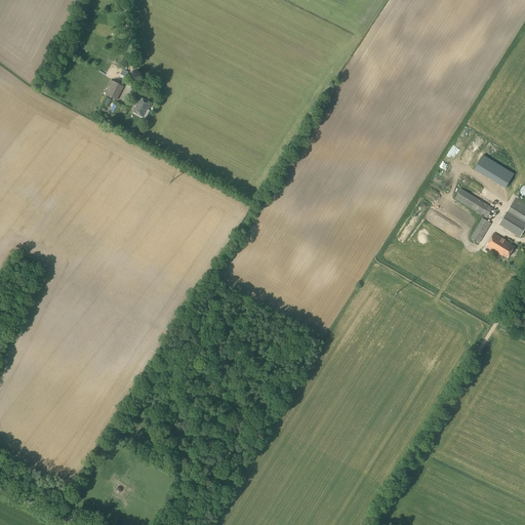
[(113,81),(106,95),(117,101),(123,86),(113,81)]
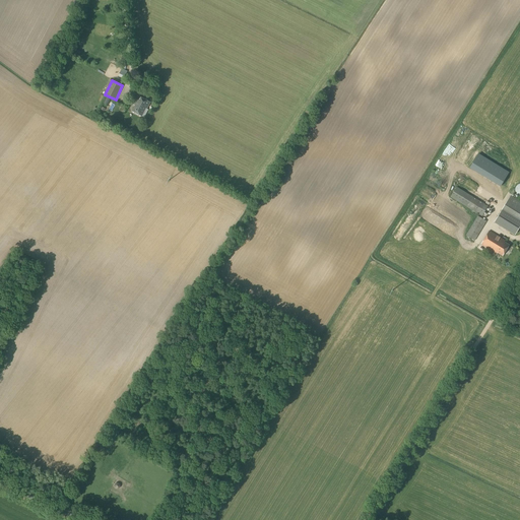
[(147,109),(150,103),(138,96),(134,105),(135,106),(132,112),(142,117),(146,109),(147,109)]
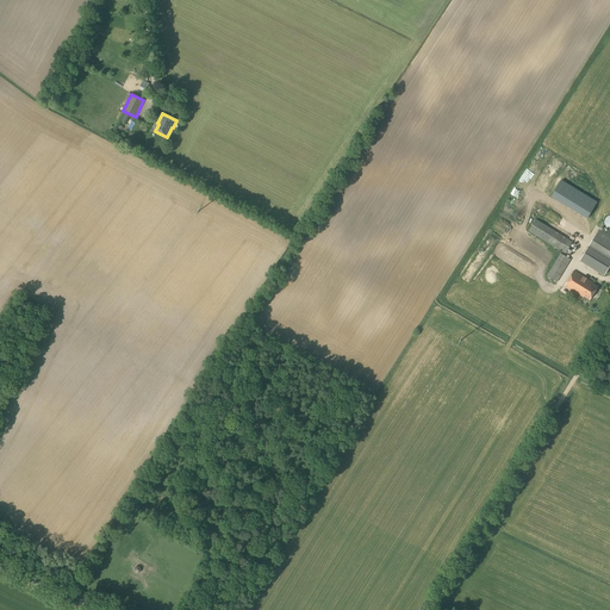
[(566,254),(570,248),(573,242),(536,219),(529,231),(566,254)]
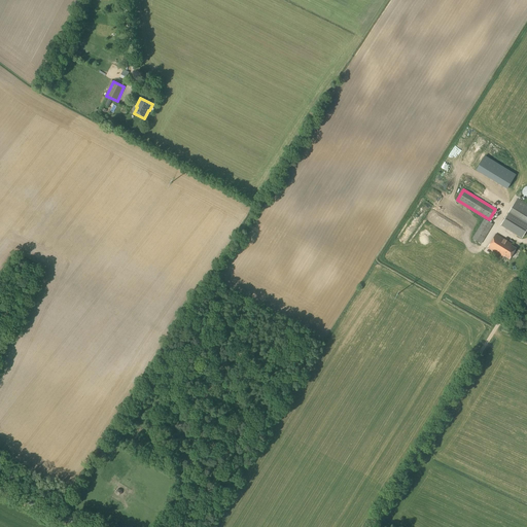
[(526,204),(518,199),(508,213),(504,220),(500,226),(511,233),(521,239),(526,229),(526,204)]
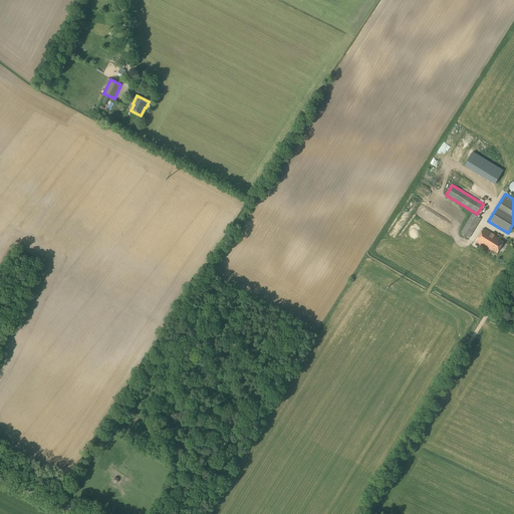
[(470,238),(481,219),(472,214),(461,233),(470,238)]
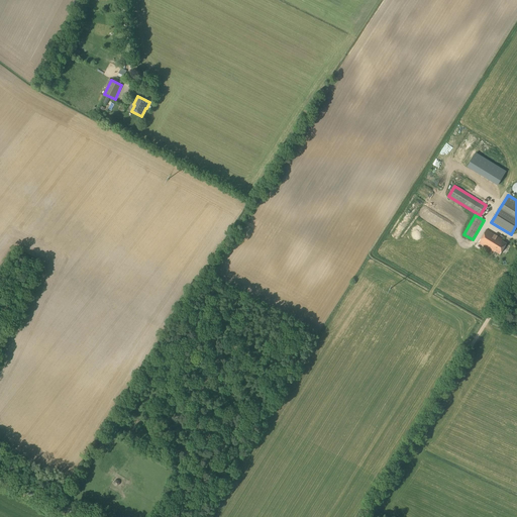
[(500,254),(506,243),(501,240),(502,239),(487,229),(479,243),(494,252),(495,251),(500,254)]
